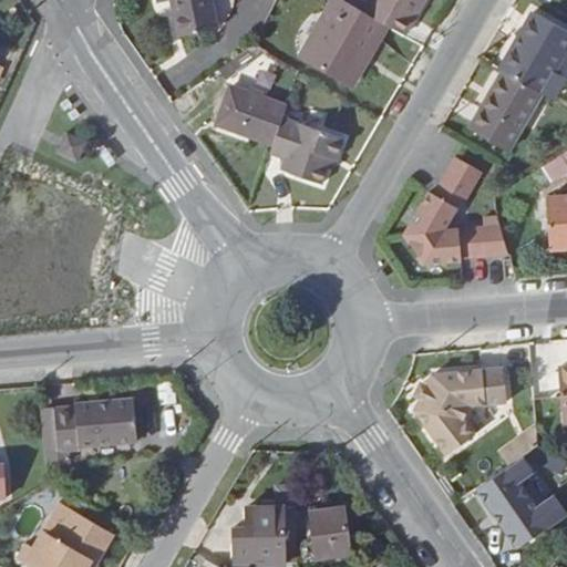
[(160,0),(161,2),(169,0),(174,0),(182,35),(217,29),(212,0),(160,0)]
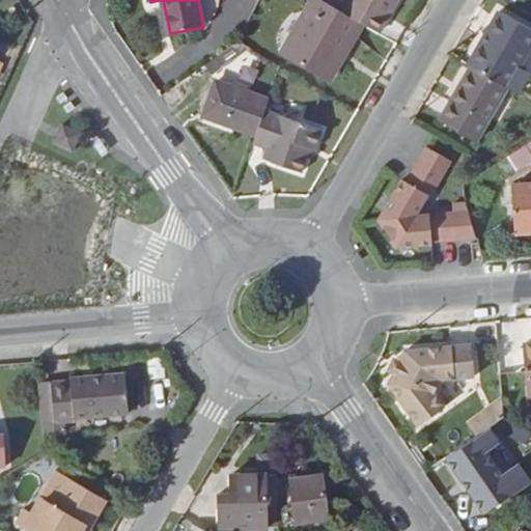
[(334,7),(322,0),(313,0),(282,55),(330,82),(363,24),(334,7)]
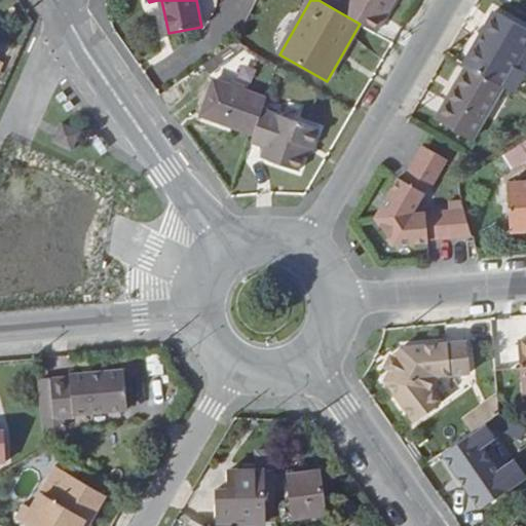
[(390,0),(335,0),(331,7),(360,24),(373,31),(390,0)]
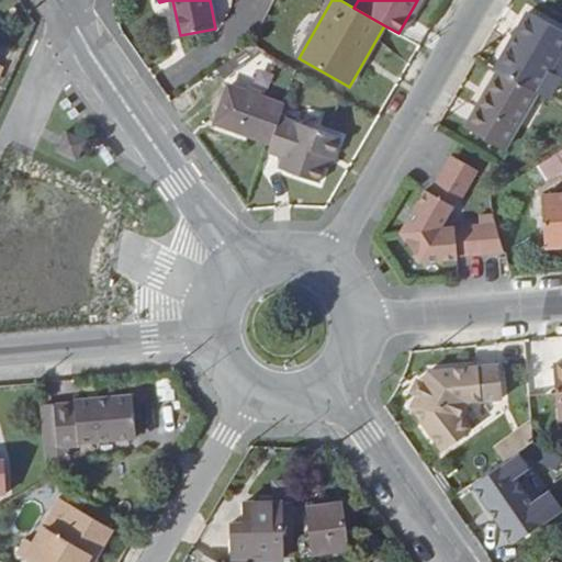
[(497,69),(501,71),(538,92),(561,47),(561,32),(529,12),(497,69)]
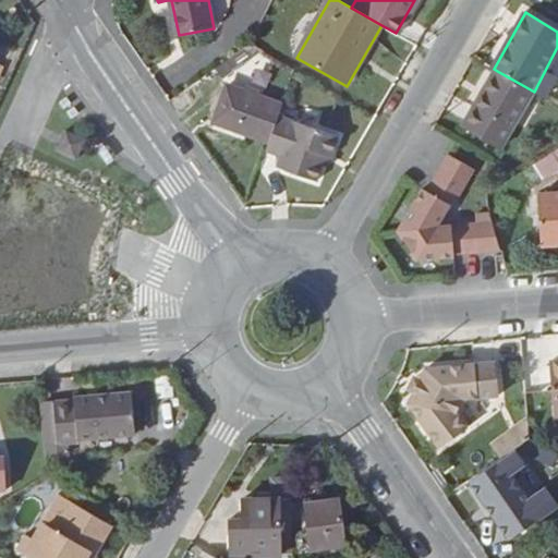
[(250,47),(231,59),(238,68),(255,56),(250,47)]
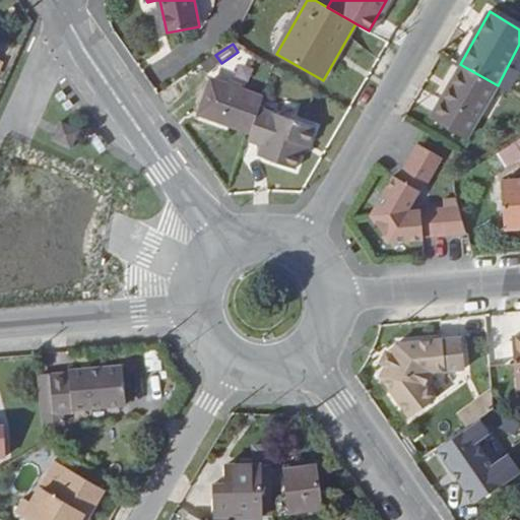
[(467,137),(498,85),(463,66),(434,118),(467,137)]
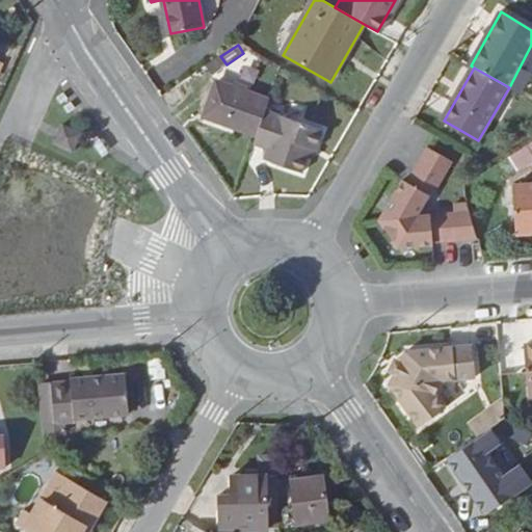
[(207,116),(260,135),(268,110),(271,101),(218,83),(207,116)]
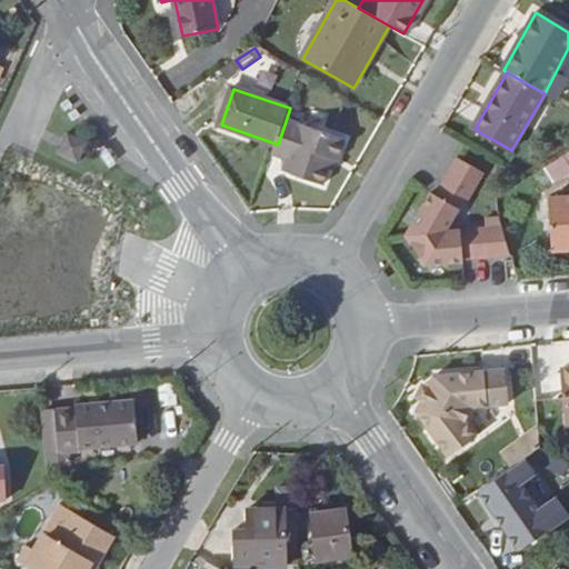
[(343,139),(287,118),(278,145),(275,156),(290,161),(287,170),(325,183),(329,168),(333,169),(343,139)]
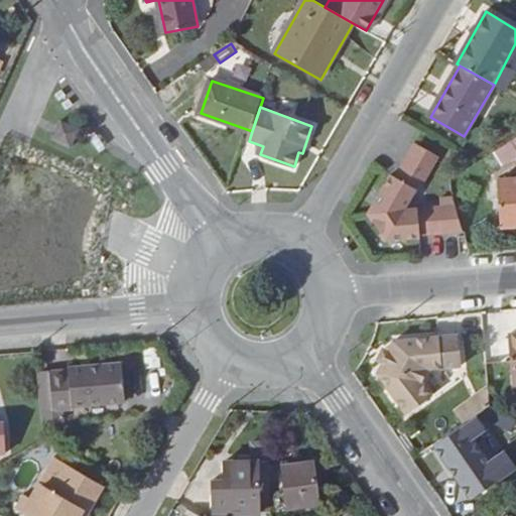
[(62,122),(54,139),(71,146),(80,129),(62,122)]
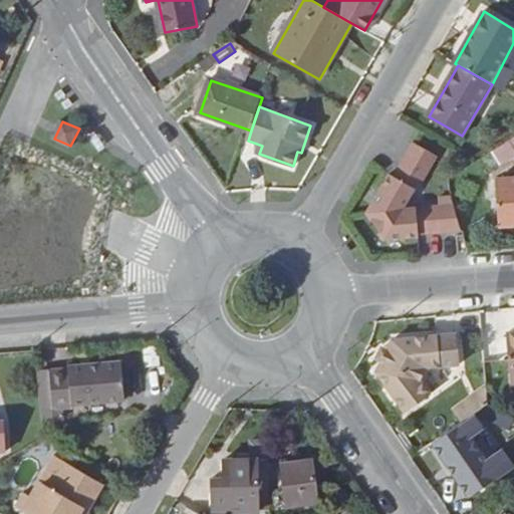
[(513,138),(495,151),(503,163),(513,155),(513,138)]
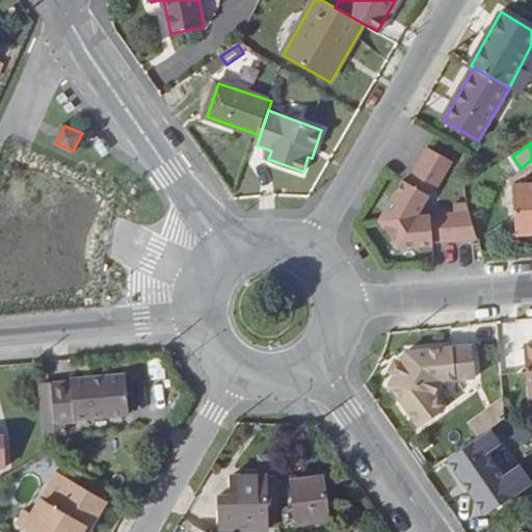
[(454,162),(430,148),(416,174),(439,188),(454,162)]
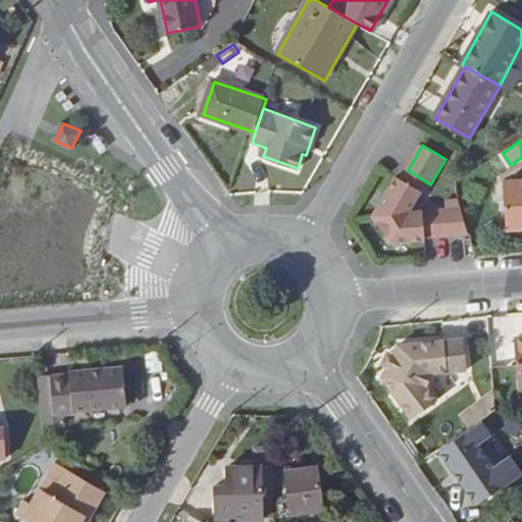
[(422,192),(398,176),(374,217),(388,243),(422,240),(421,237),(419,211),(413,211),(414,206),(422,192)]
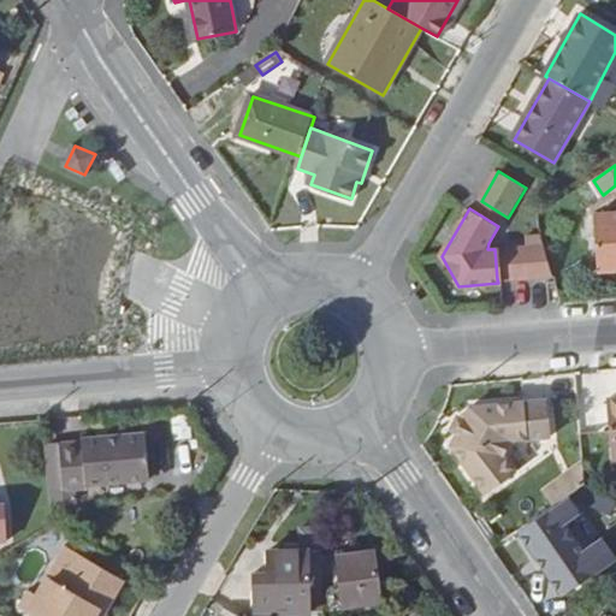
[(615,213),(594,215),(600,271),(615,268),(615,213)]
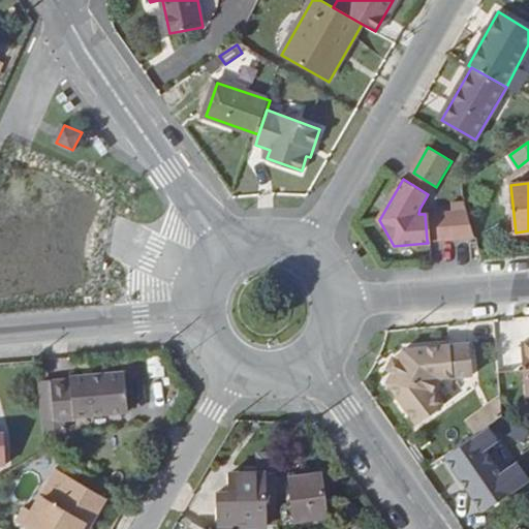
[(474,237),(467,201),(455,203),(455,211),(437,212),(437,213),(439,239),(474,237)]
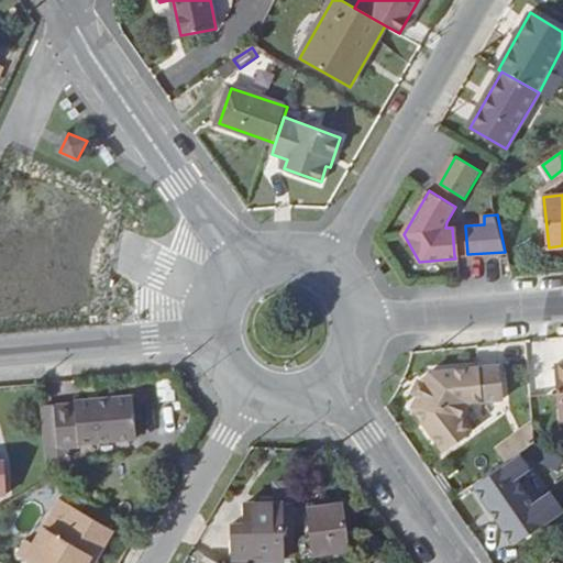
[(465,227),(452,228),(454,255),(467,254),(465,227)]
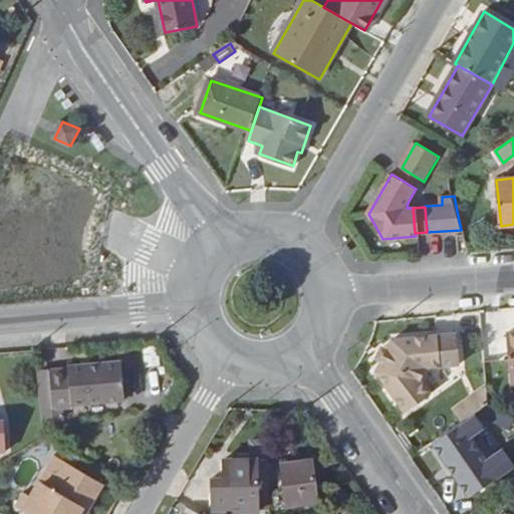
[(376,371),(405,413),(431,395),(420,380),(424,367),(460,364),(457,334),(393,340),(387,350),(381,361),(376,371)]
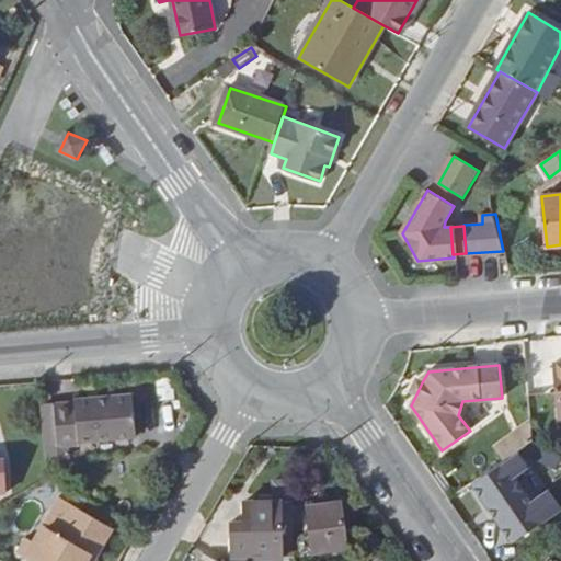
[(411,391),(416,395),(422,382),(416,380),(411,391)]
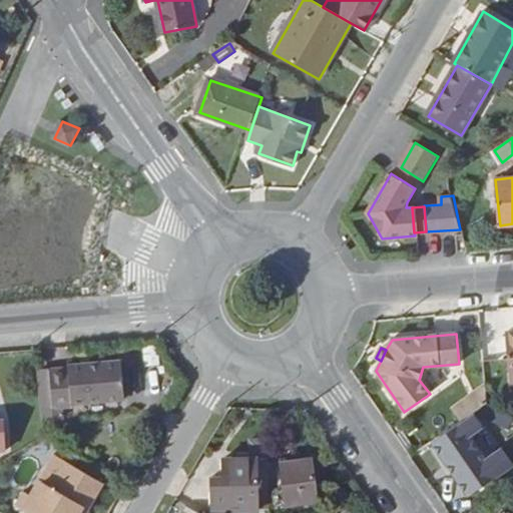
[(125,400),(121,361),(68,366),(68,368),(49,370),(37,371),(40,410),(53,409),(73,408),(72,404),(125,400)]
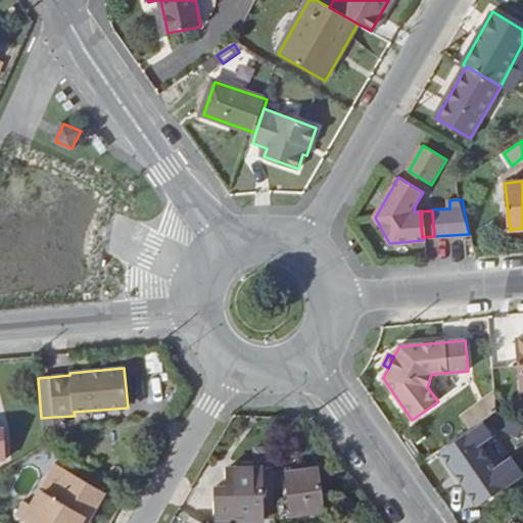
[(489,416),(440,448),(473,498),(498,481),(473,441),(495,426),(489,416)]
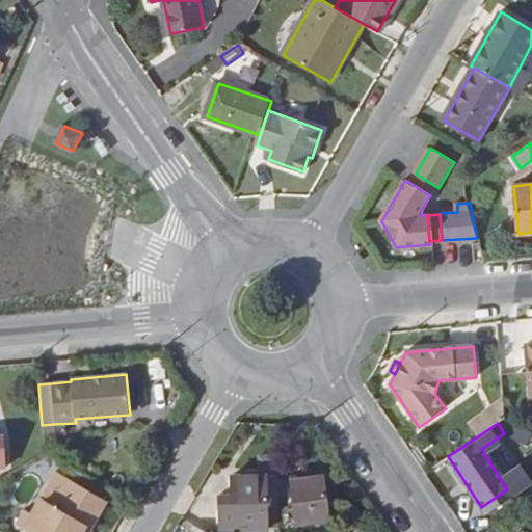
[(268,475),(268,528),(281,528),(277,455),(261,456),(261,475),(268,475)]
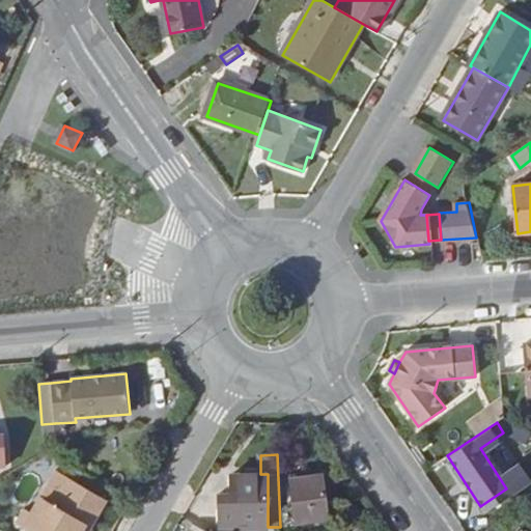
[(56,471),(32,511),(46,520),(70,479),(56,471)]
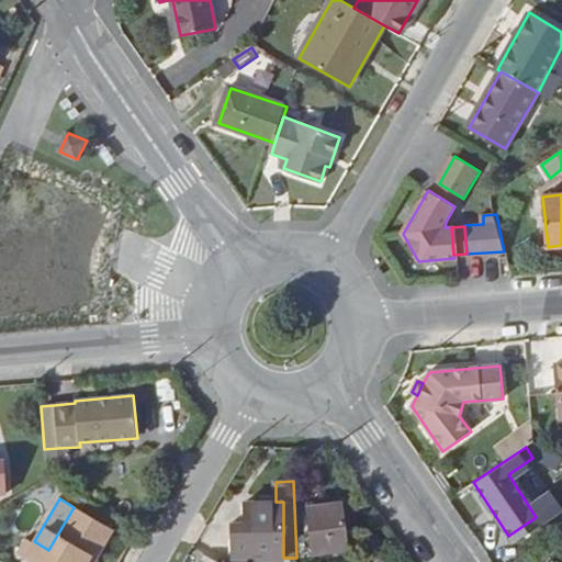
[(276,502),(246,502),(246,523),(234,524),(234,559),(283,558),(283,502),(276,502)]
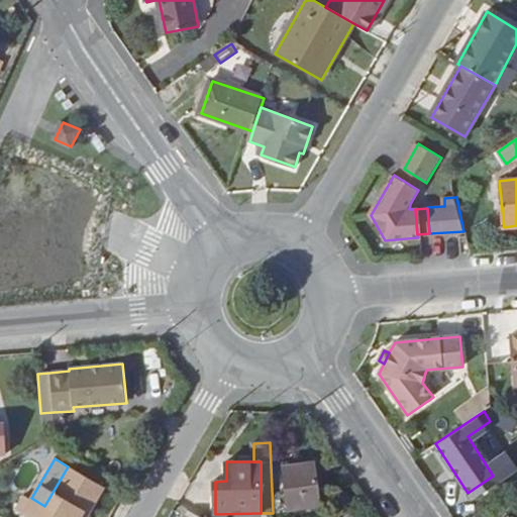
[(314,462),(284,467),(291,507),(320,503),(314,462)]
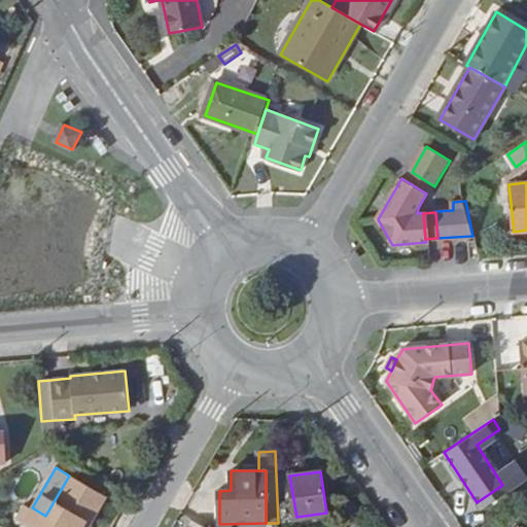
[(88,526),(106,497),(69,476),(45,516),(32,507),(25,503),(12,524),(18,526),(88,526)]
